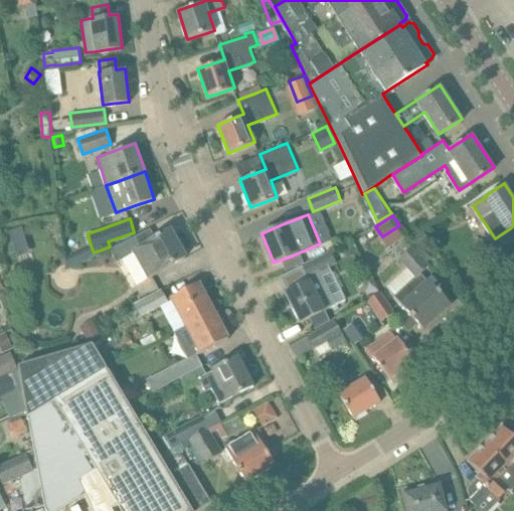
[(23,225),(8,229),(15,247),(29,243),(23,225)]
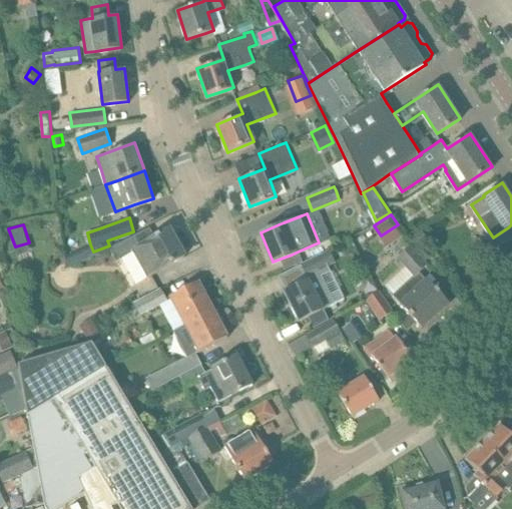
[(421,226),(410,235),(416,243),(427,235),(421,226)]
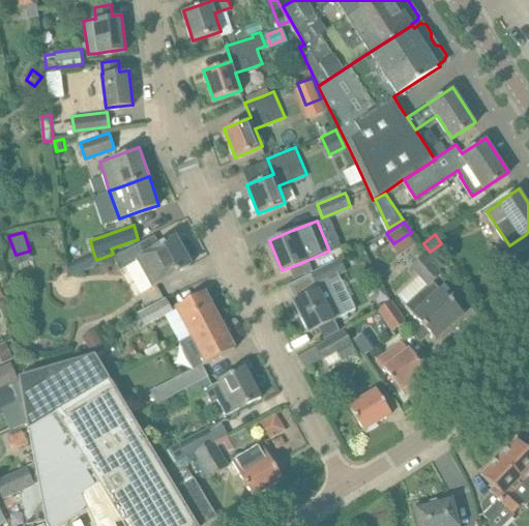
[(138,241),(113,256),(118,266),(120,269),(126,266),(138,259),(152,285),(173,273),(190,263),(175,235),(159,243),(157,244),(148,250),(144,253),(138,241)]
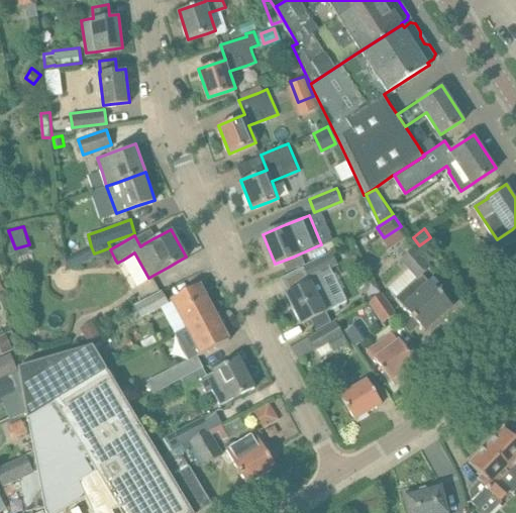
[(515,231),(492,247),(501,262),(515,251),(515,231)]
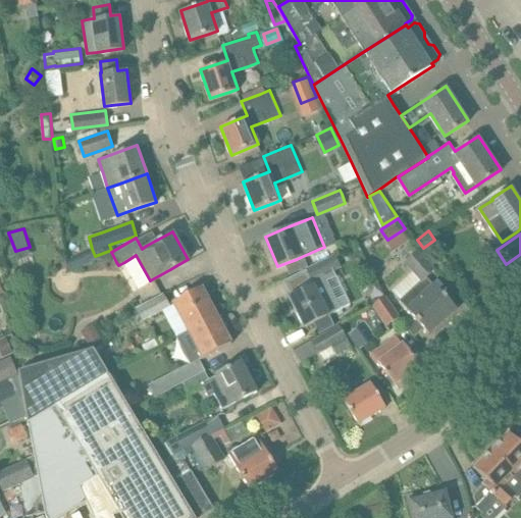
[(420,278),(400,298),(408,307),(407,308),(416,317),(429,332),(457,307),(444,292),(435,282),(434,283),(427,275),(435,267),(418,249),(404,261),(420,278)]
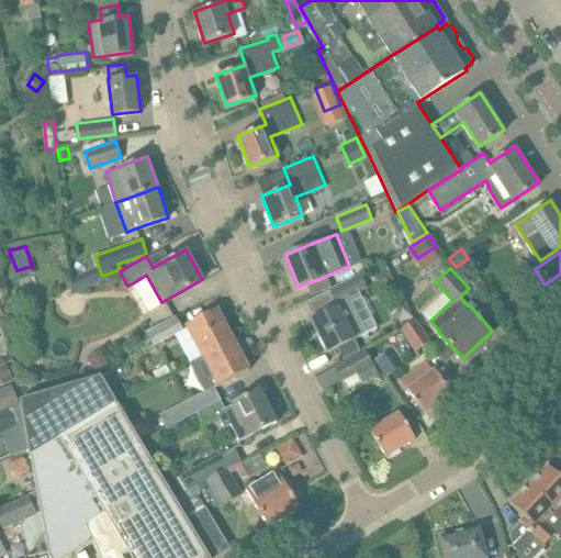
[(314,317),(312,319),(327,350),(337,345),(347,341),(354,337),(368,330),(352,300),(363,296),(360,289),(369,285),(362,272),(349,279),(329,288),(338,305),(314,317)]
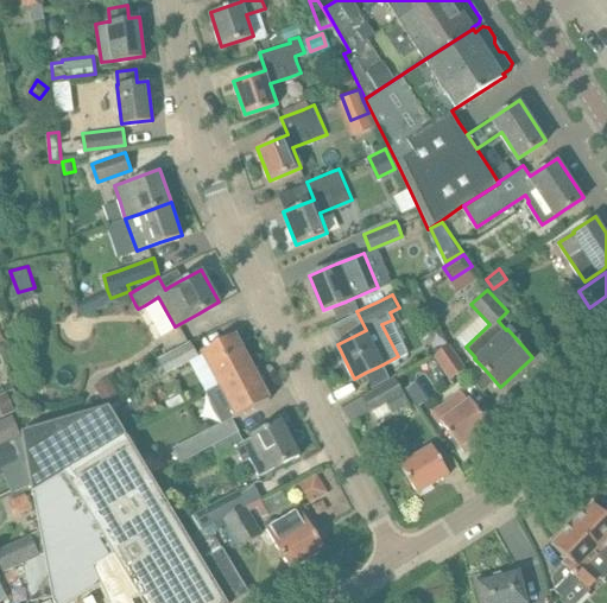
[(215,343),(201,350),(217,383),(253,365),(235,331),(215,343)]
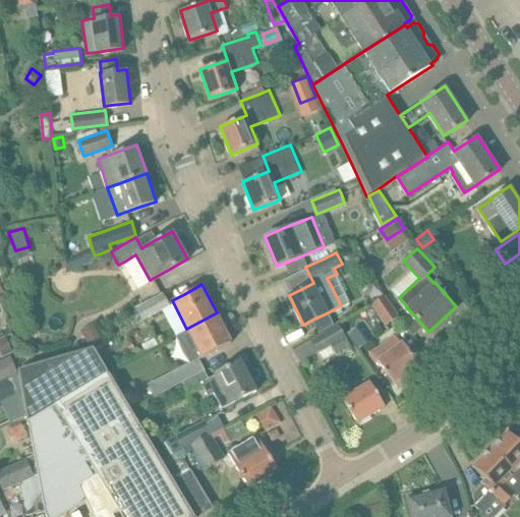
[(164,291),(134,305),(142,319),(170,303),(164,291)]
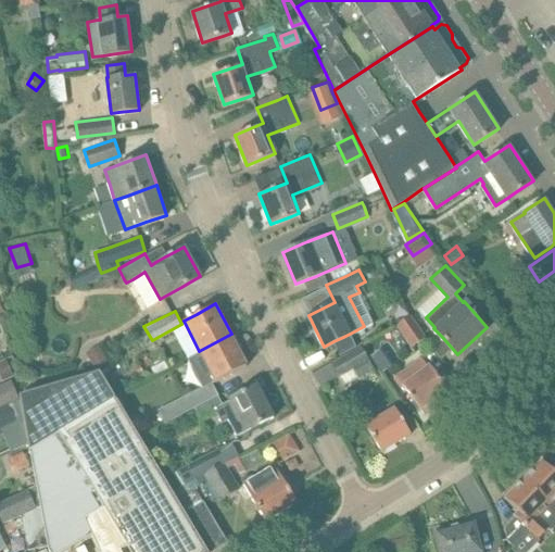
[(412,314),(396,324),(412,346),(427,336),(412,314)]
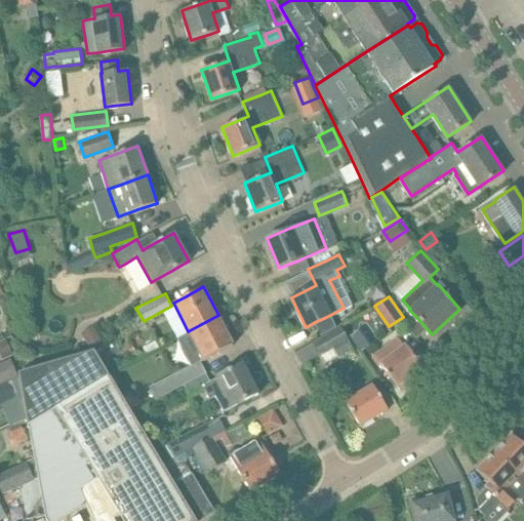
[(218,315),(188,331),(203,359),(215,353),(234,344),(218,315)]
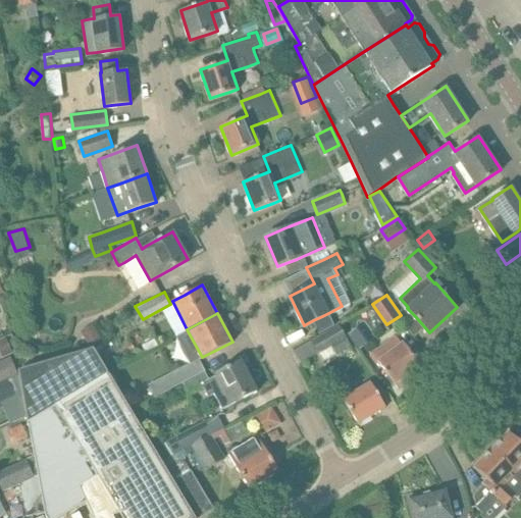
[(94,323),(82,329),(92,347),(103,341),(94,323)]
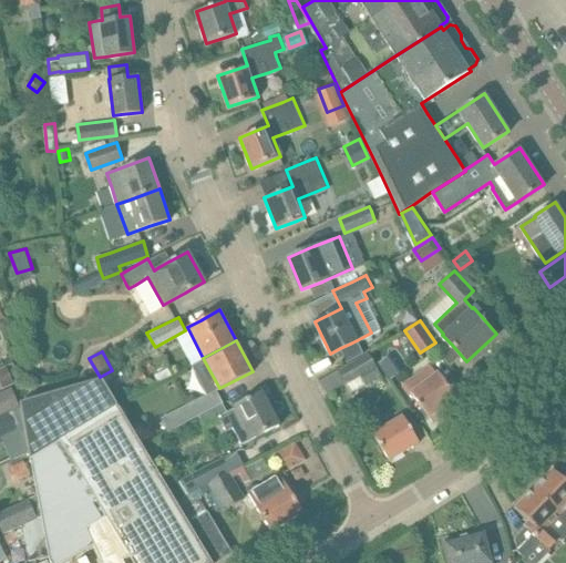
[(348,364),(338,369),(346,382),(347,381),(361,374),(367,384),(383,375),(381,372),(368,351),(363,355),(348,364)]
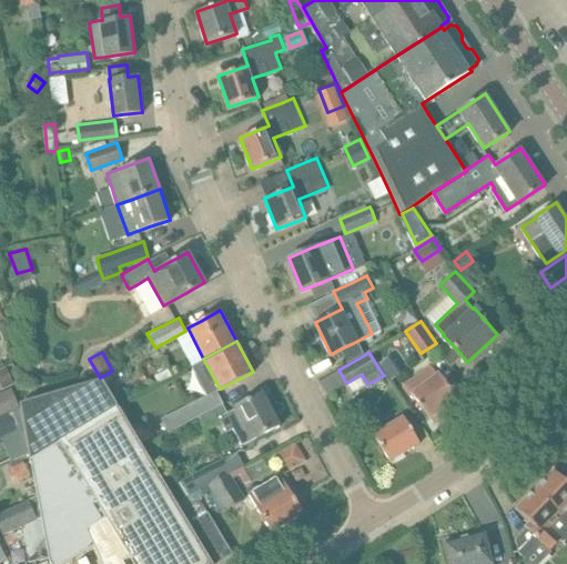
[(431,362),(404,381),(412,392),(421,403),(434,422),(451,409),(447,404),(458,396),(445,379),(439,371),(438,373),(431,362)]
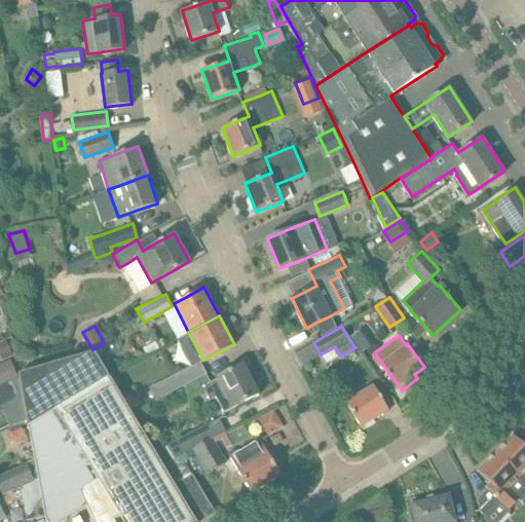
[(6,337),(0,339),(0,352),(3,359),(13,352),(6,337)]
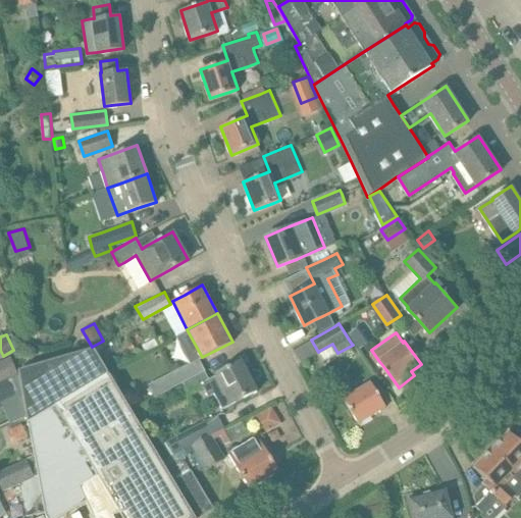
[(94,348),(19,369),(25,402),(30,422),(38,474),(44,509),(49,517),(57,517),(87,501),(94,517),(196,517),(187,501),(174,480),(190,470),(178,454),(176,455),(174,453),(166,457),(161,460),(107,369),(99,356),(94,348)]
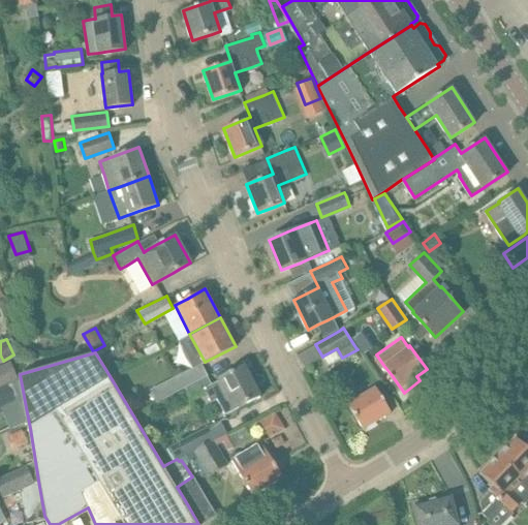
[(11,362),(0,366),(0,385),(17,379),(16,379),(19,377),(11,362)]
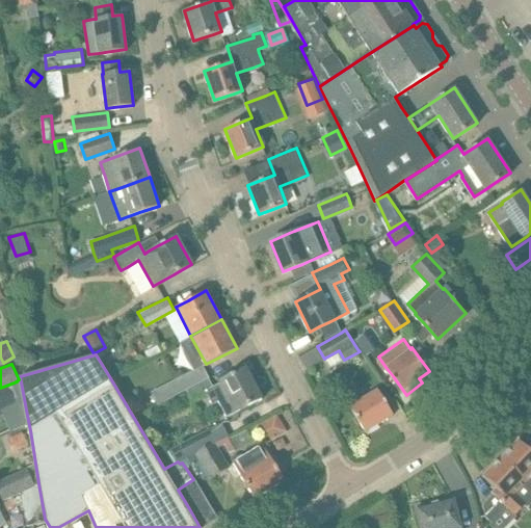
[(202,364),(152,390),(158,402),(158,403),(187,389),(208,377),(202,364)]
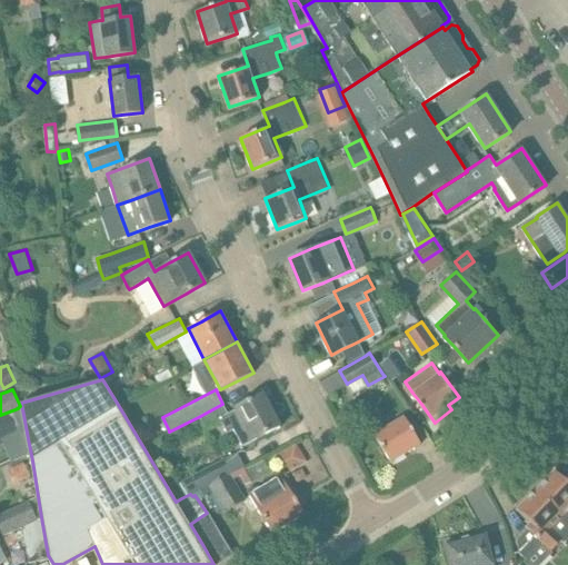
[(227,412),(219,416),(220,419),(227,432),(233,428),(242,445),(261,435),(281,425),(263,393),(245,403),(227,412)]
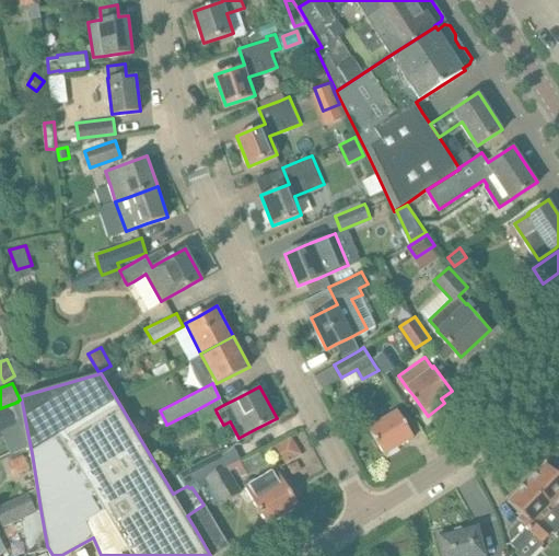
[(11,406),(0,410),(0,428),(16,421),(11,406)]
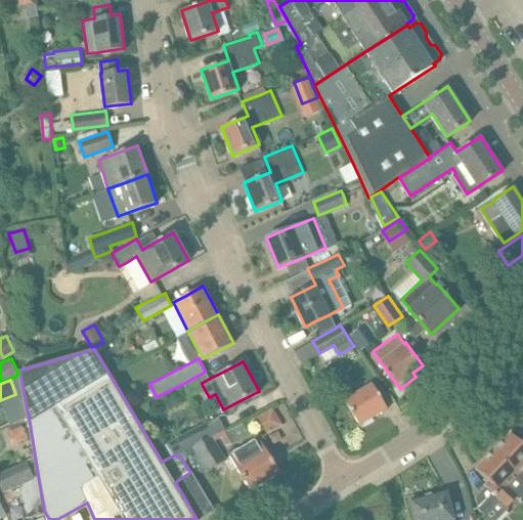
[(363,388),(345,399),(360,424),(387,407),(373,383),(363,388)]
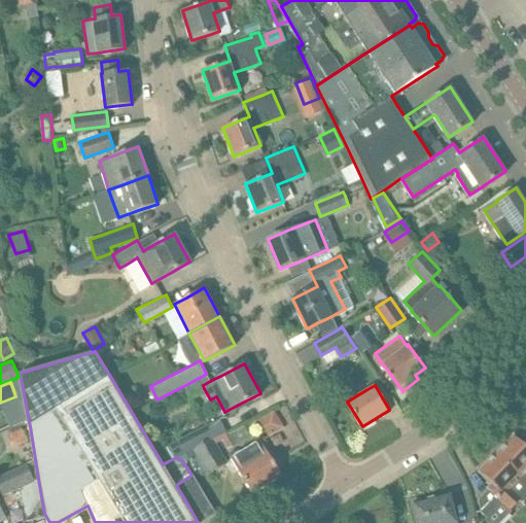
[(219,417),(169,444),(172,450),(176,457),(178,459),(180,458),(179,455),(196,447),(197,449),(228,432),(226,430),(219,417)]
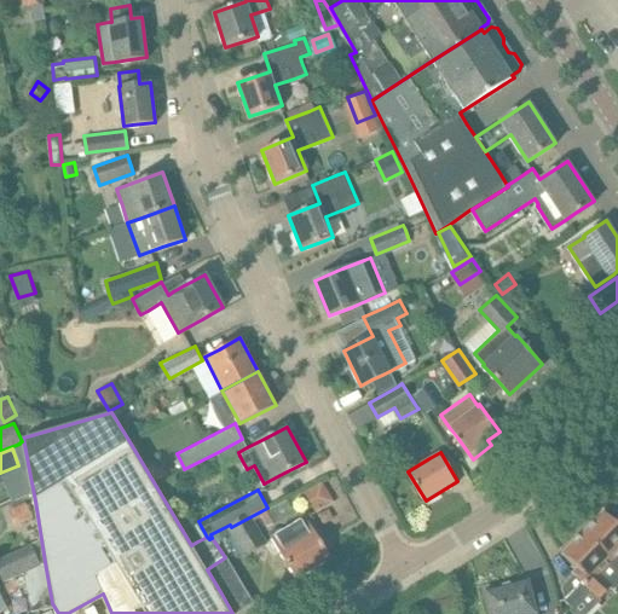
[(27,499),(9,508),(16,523),(34,515),(27,499)]
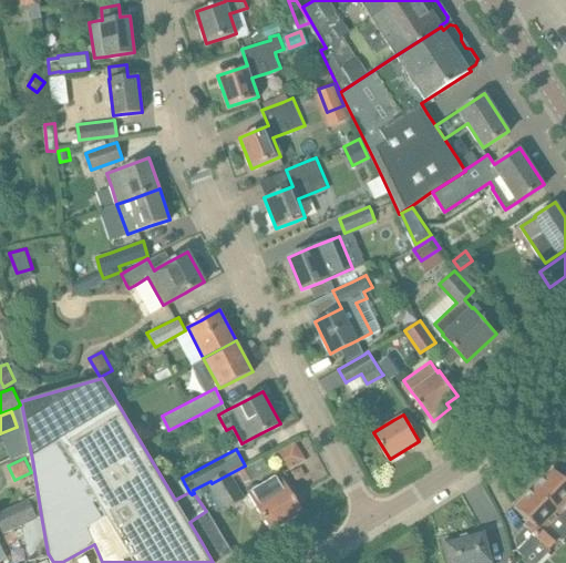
[(245,466),(212,483),(223,504),(224,507),(243,497),(232,476),(242,471),(246,480),(251,478),(245,466)]
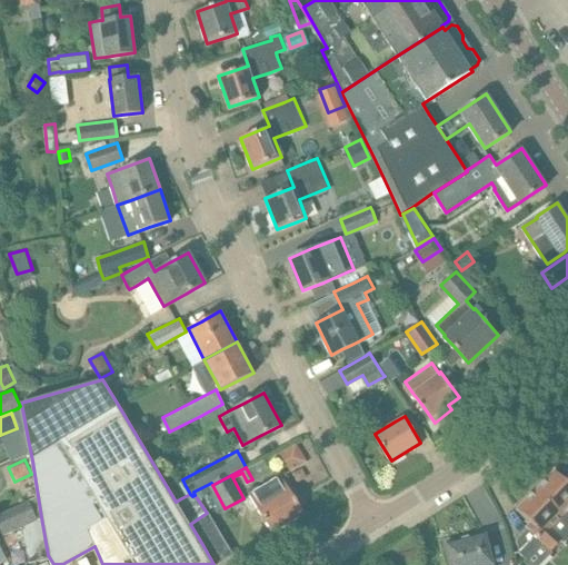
[(555,469),(536,488),(567,519),(567,482),(555,469)]
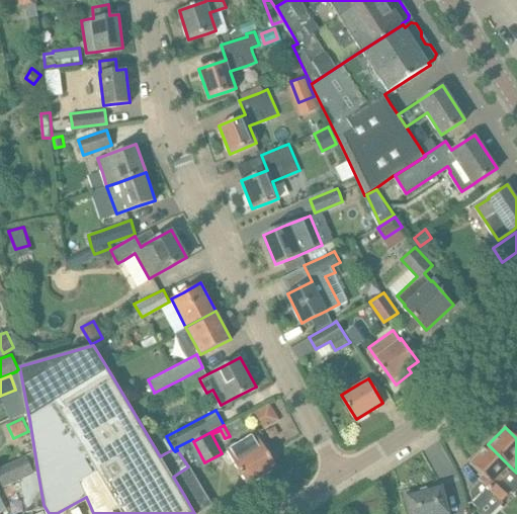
[(242,440),(228,448),(238,465),(248,484),(262,475),(276,466),(266,448),(270,446),(260,429),(242,440)]
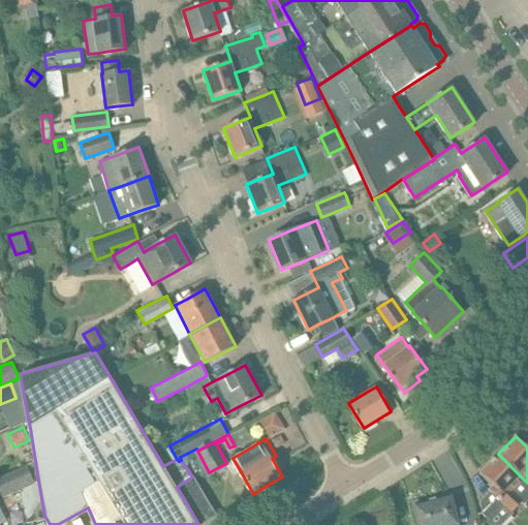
[(491,489),(480,499),(483,512),(490,519),(504,503),(513,511),(523,499),(525,502),(527,499),(527,483),(498,454),(480,472),(494,485),(490,489),(491,489)]
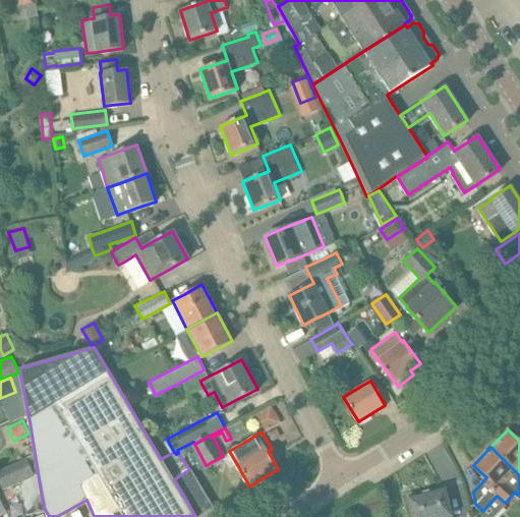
[(26,457),(0,468),(0,479),(3,487),(21,479),(26,513),(32,512),(44,508),(38,473),(35,474),(34,473),(26,457)]
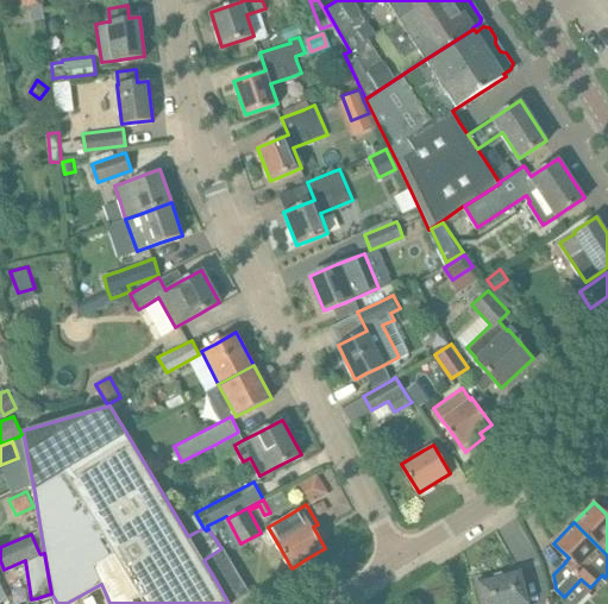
[(519,567),(477,578),(484,602),(484,603),(528,603),(525,590),(519,567)]
